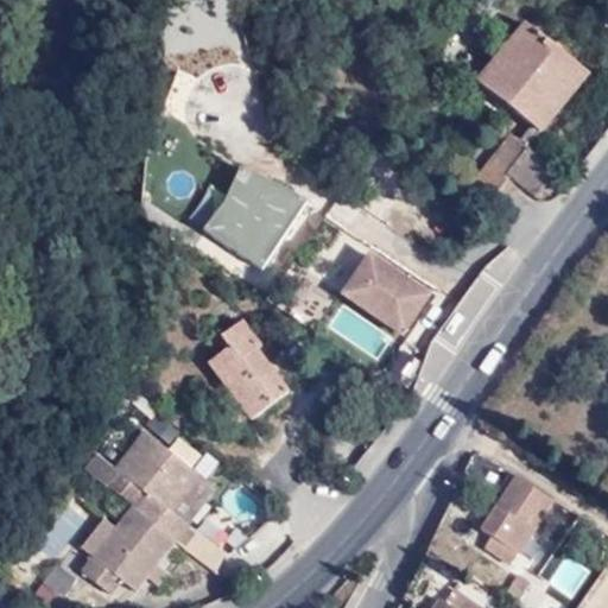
[(590,76),(551,48),(529,29),(500,65),(505,82),(489,101),(542,138),(590,76)]
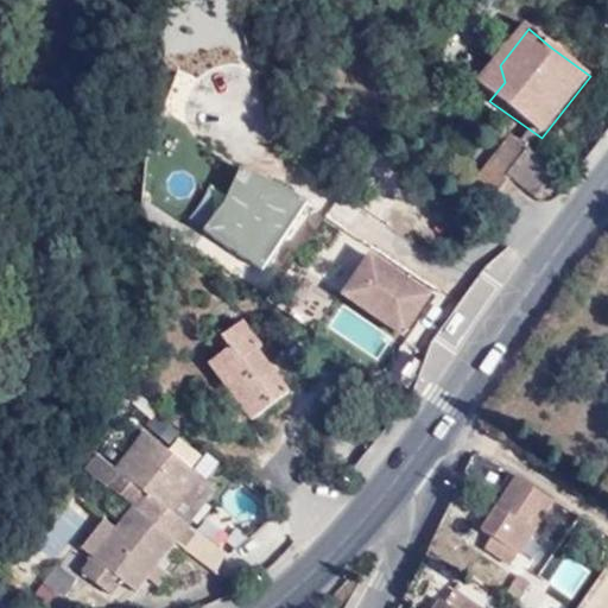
[(505,82),(500,65),(477,93),(489,101),(505,82)]
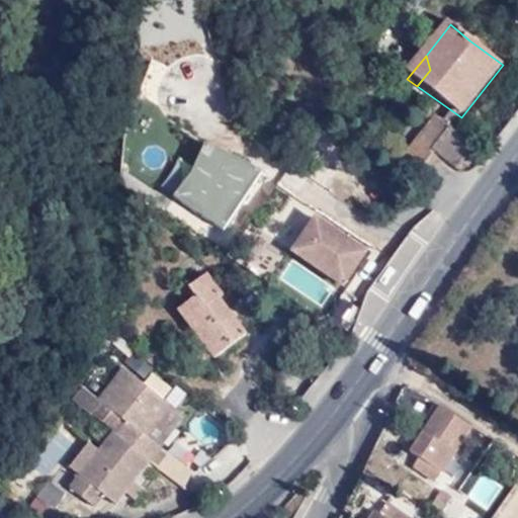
[(455,133),(452,128),(440,121),(403,169),(416,179),(436,155),(455,133)]
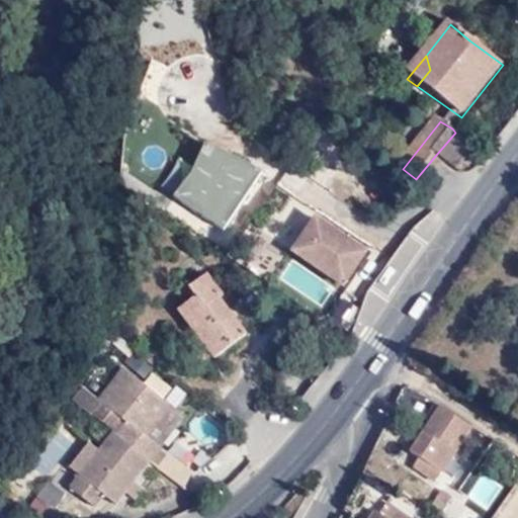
[(436,155),(457,170),(477,146),(455,133),(436,155)]
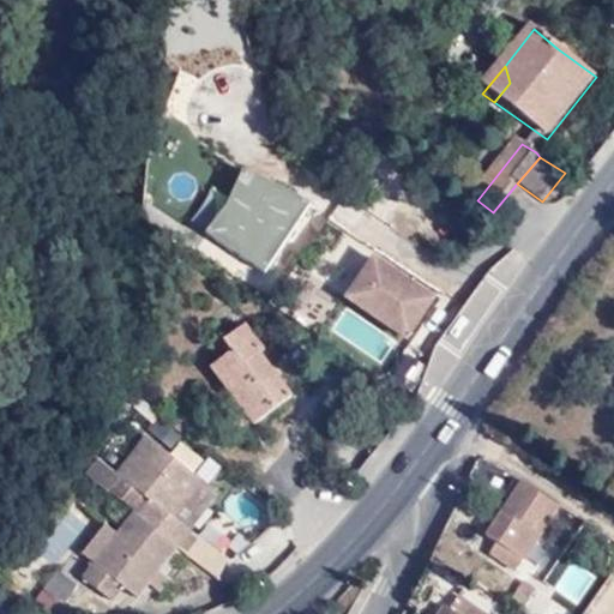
[(236,160),(203,232),(268,263),(302,191),(236,160)]
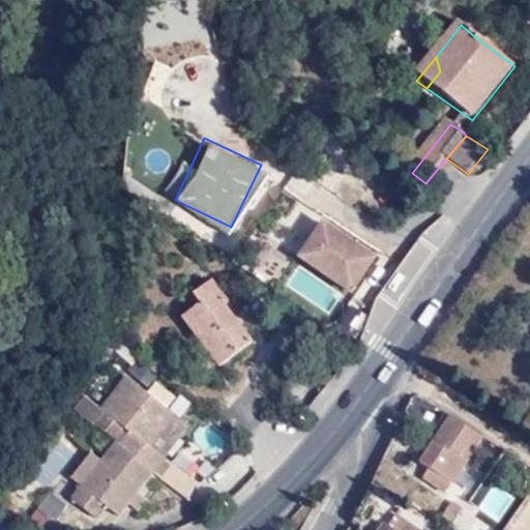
[(305,264),(350,293),(377,252),(317,212),(290,253),(268,239),(252,266),(289,290),(305,264)]
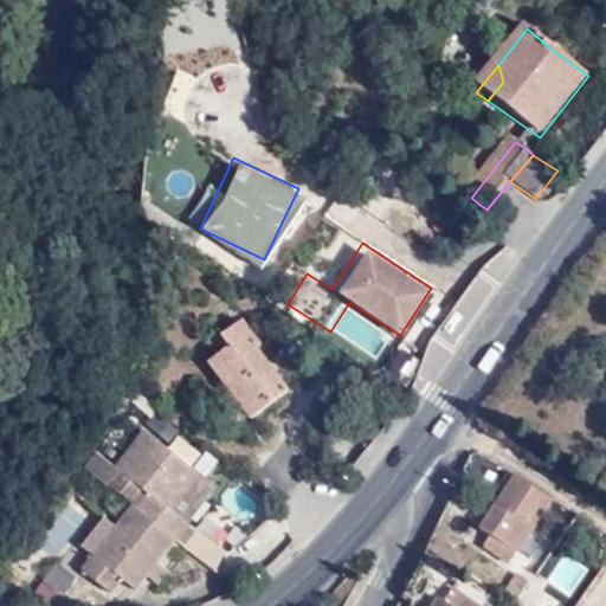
[(251,355),(260,346),(245,324),(225,339),(226,348),(207,361),(251,423),(284,399),(251,355)]
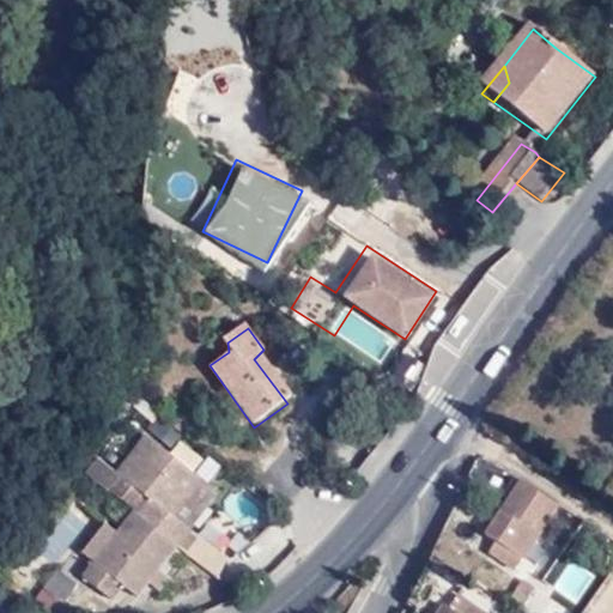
[(145,438),(115,474),(98,461),(87,475),(133,513),(176,547),(188,532),(183,528),(173,519),(195,489),(161,461),(165,455),(145,438)]
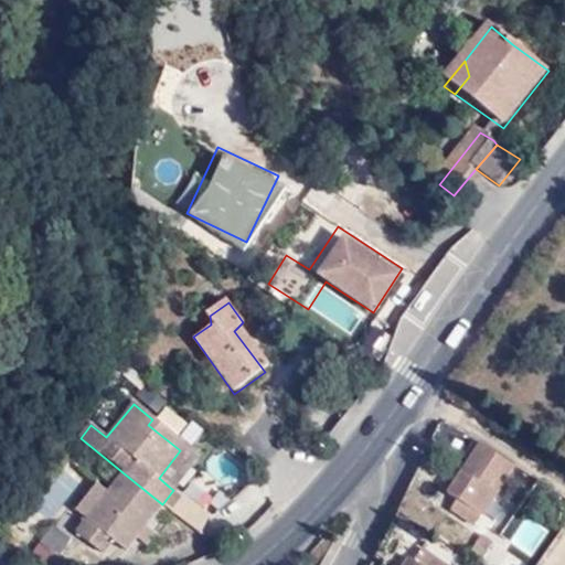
[(513,466),(481,441),(444,498),(455,505),(449,514),(472,529),(513,466)]
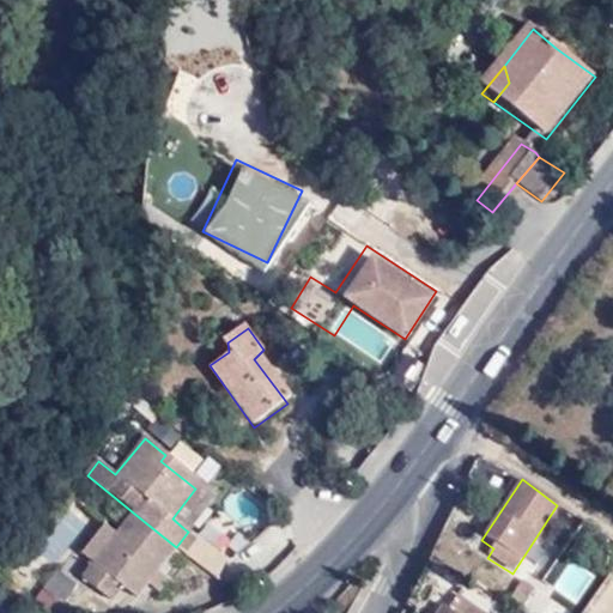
[(195,489),(173,519),(183,528),(208,498),(195,489)]
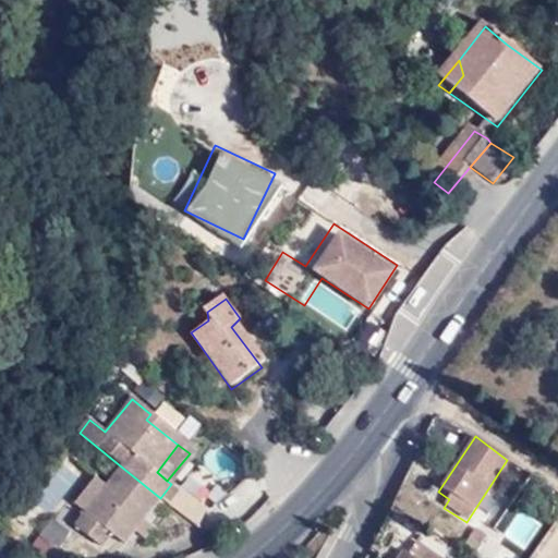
[(223,448),(205,455),(215,481),(233,474),(223,448)]
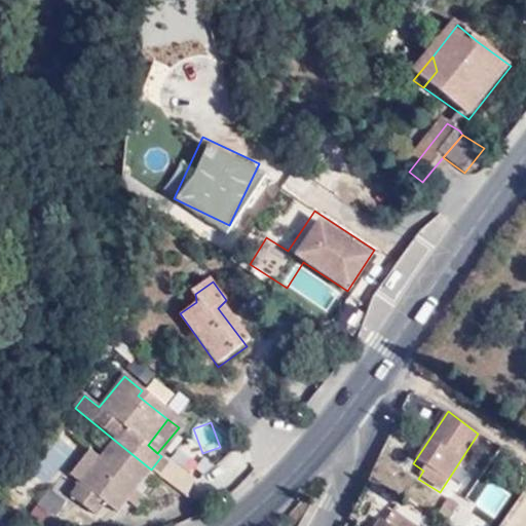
[(126,500),(135,489),(151,470),(114,440),(100,457),(90,450),(71,476),(80,483),(70,496),(94,516),(105,501),(116,512),(126,500)]
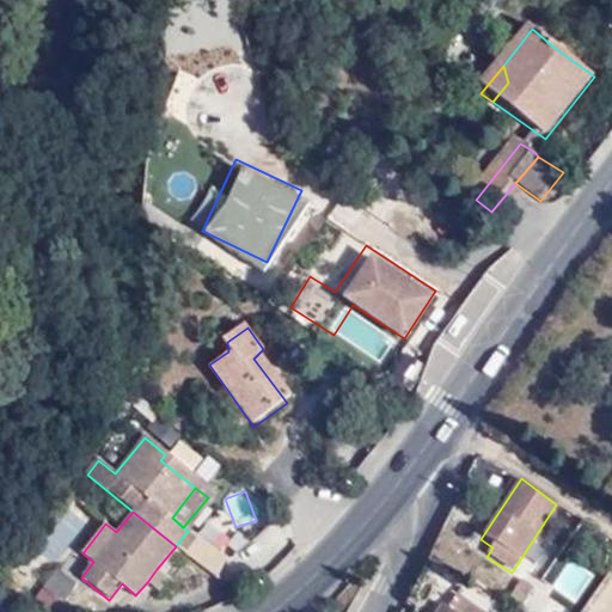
[(30,595),(51,611),(53,611),(77,580),(55,563),(30,595)]
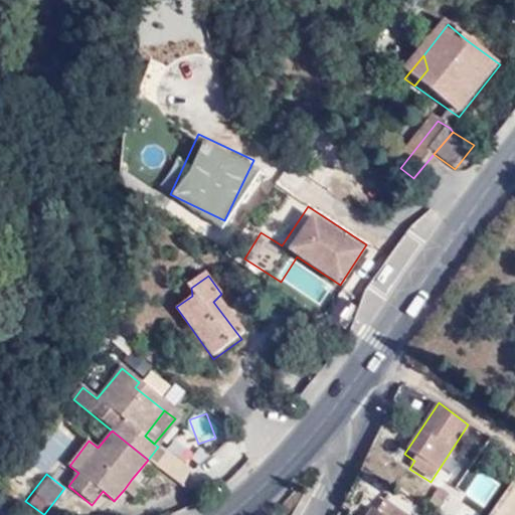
[(403,514),(383,502),(374,514),(371,512),(369,514),(403,514)]
